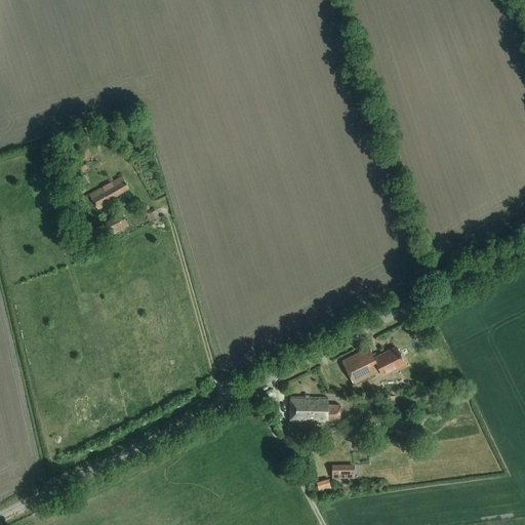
[(146,142),(138,145),(142,151),(149,147),(146,142)]
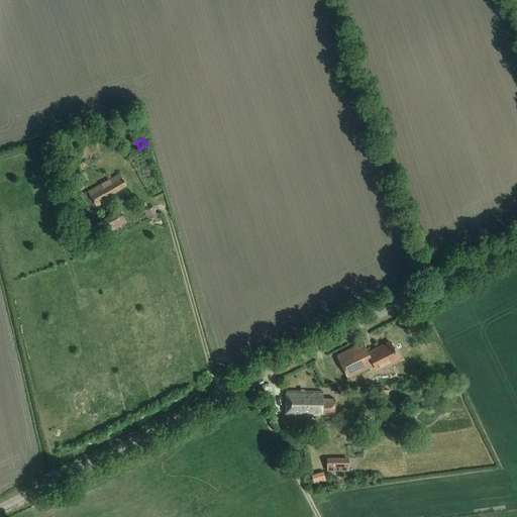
[(110,194),(125,185),(119,174),(108,181),(108,180),(88,192),(96,207),(112,197),(110,194)]
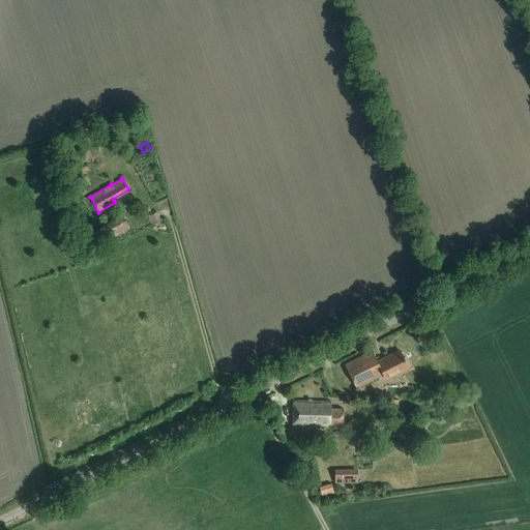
[(150,215),(153,222),(163,218),(159,211),(150,215)]
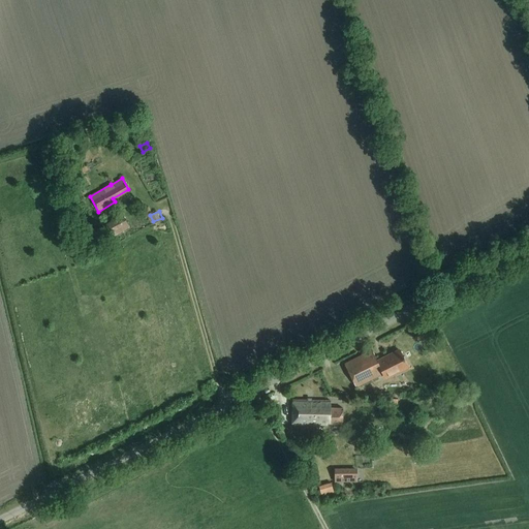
[(123,214),(105,224),(114,238),(131,227),(123,214)]
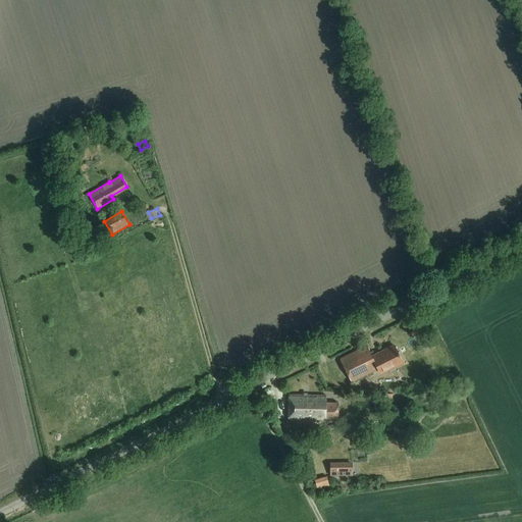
[(352,382),(379,368),(381,373),(399,365),(396,360),(401,357),(400,355),(401,355),(400,353),(399,353),(396,346),(373,357),(368,346),(341,359),(352,382)]
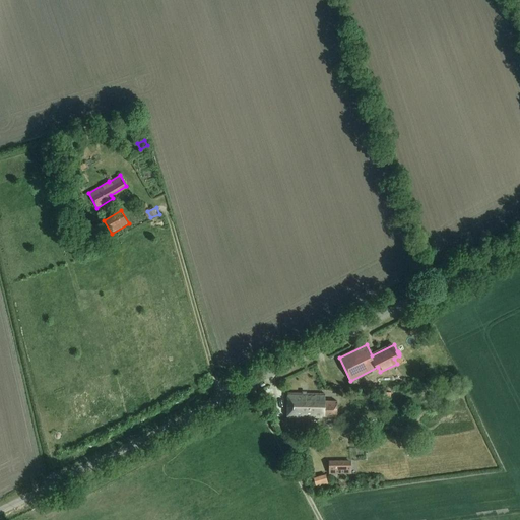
[(287,418),(300,418),(325,418),(325,416),(338,416),(338,401),(326,401),(326,393),(288,393),(287,418)]
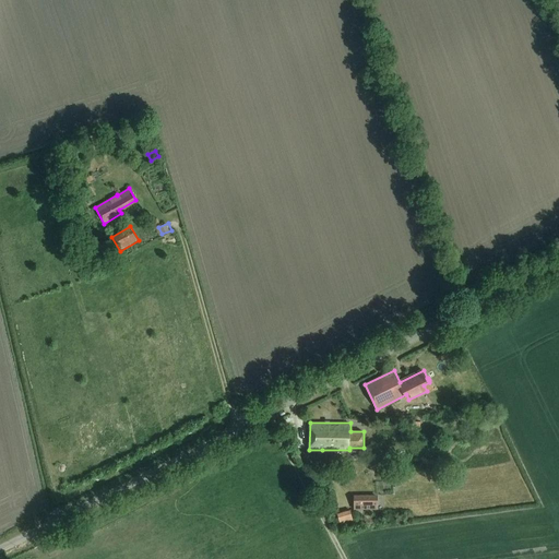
[(378,496),(354,496),(354,509),(378,509),(378,496)]
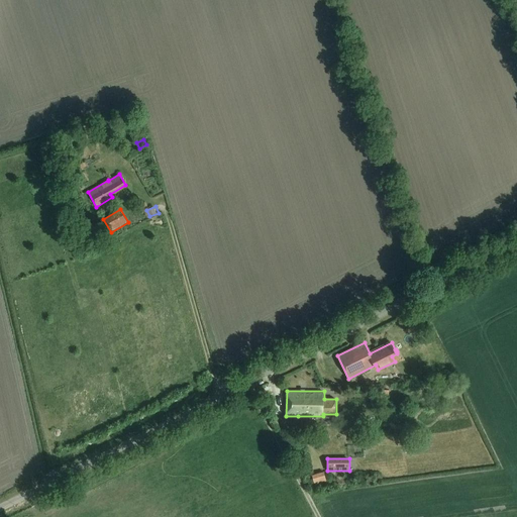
[(327,480),(325,471),(315,474),(317,483),(327,480)]
